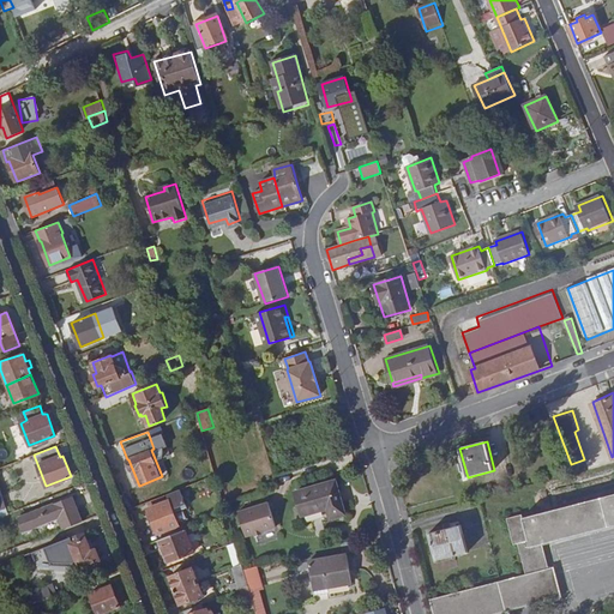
[(330,483),(336,518),(347,515),(336,481),(330,483)]
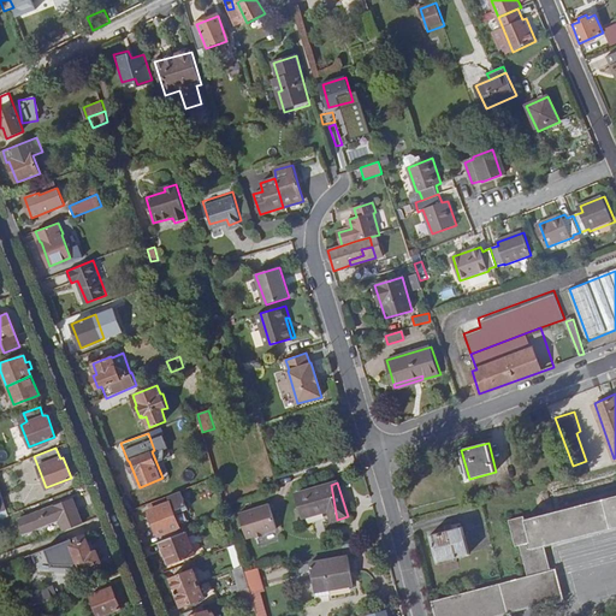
[(307,528),(337,520),(331,485),(296,495),(307,528)]
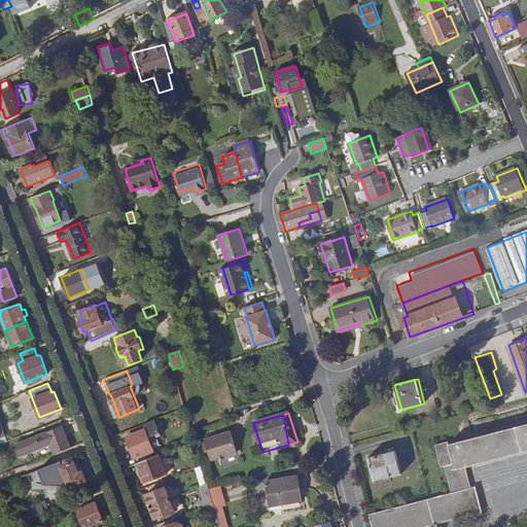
[(452,493),(370,514),(373,526),(423,526),(483,512),(477,487),(471,488),(465,467),(526,451),(526,423),(449,444),(449,442),(435,445),(442,467),(446,466),(452,493)]
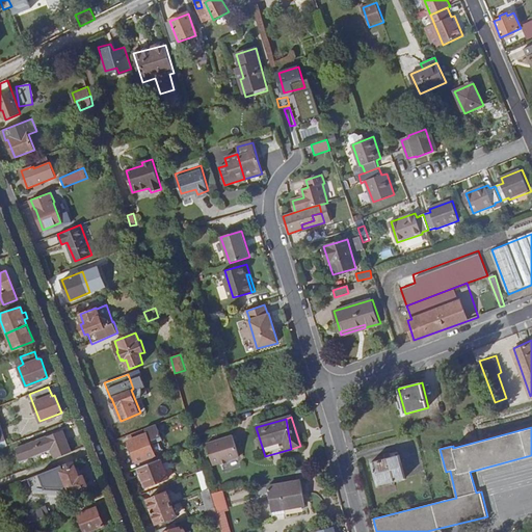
[(145,428),(127,435),(129,441),(148,433),(145,428)]
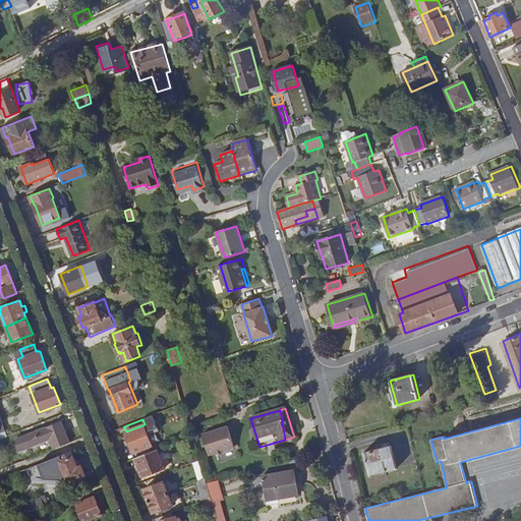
[(53,449),(69,443),(61,420),(14,439),(19,451),(49,439),(53,449)]
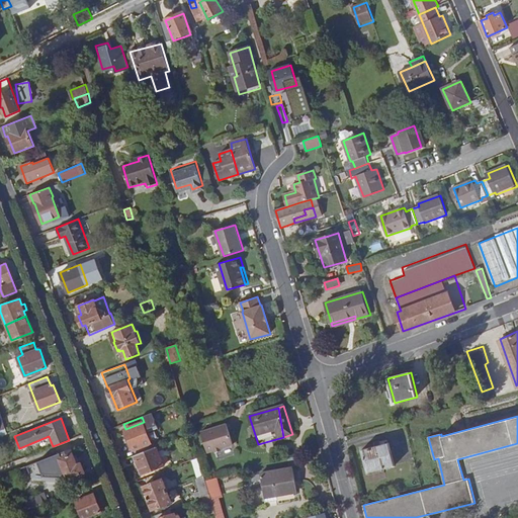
[(144,422),(125,429),(134,449),(152,442),(160,439),(152,418),(144,422)]
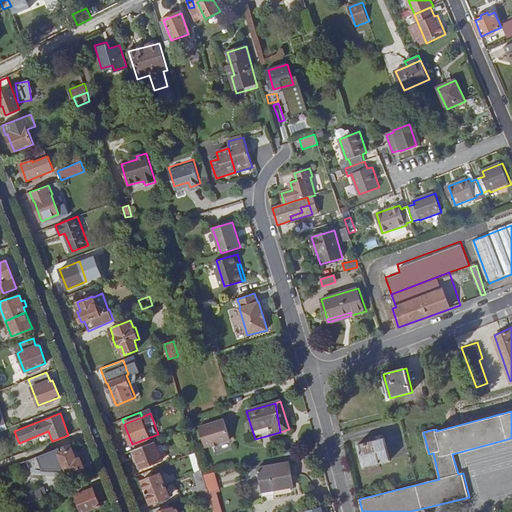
[(204,446),(213,444),(217,443),(230,439),(223,417),(198,425),(204,446)]
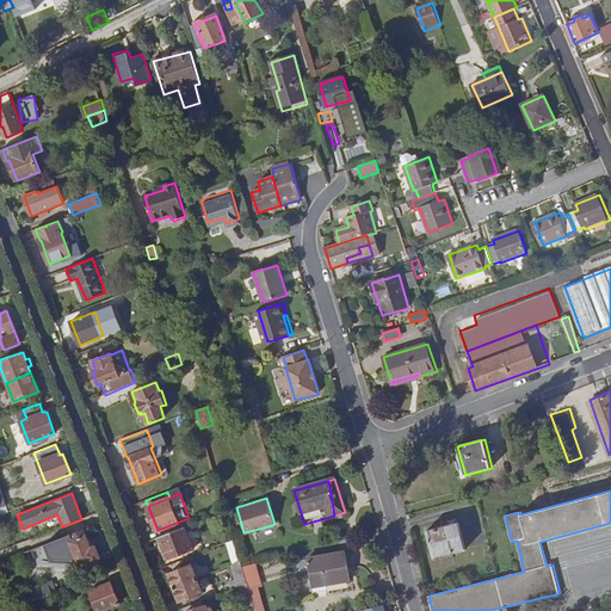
[(214,516),(226,511),(223,504),(210,508),(214,516)]
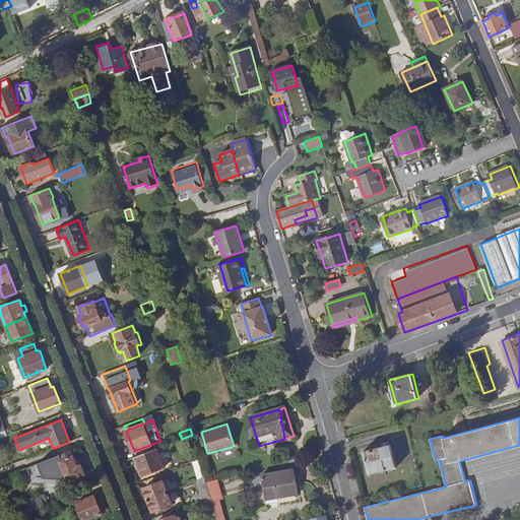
[(391,445),(364,451),(370,473),(397,467),(391,445)]
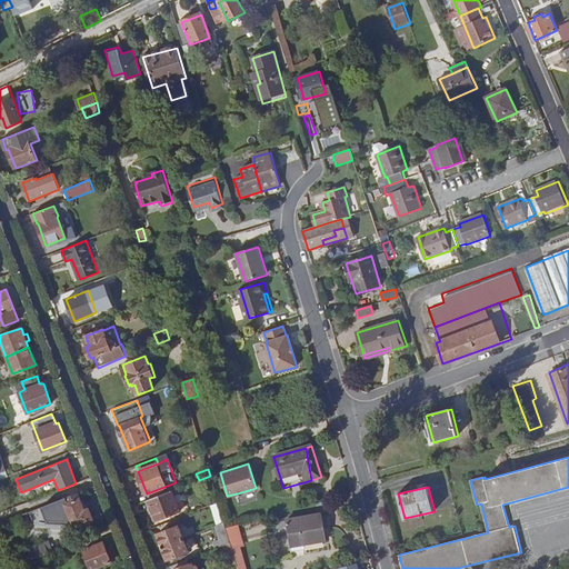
[(172,490),(149,500),(158,520),(180,511),(172,490)]
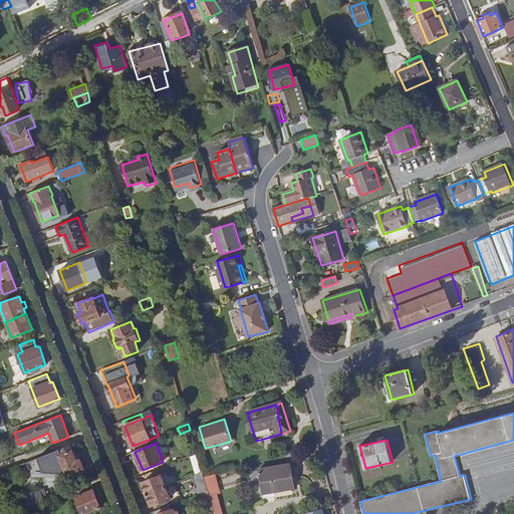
[(71,451),(58,456),(66,476),(84,468),(80,460),(75,462),(71,451)]
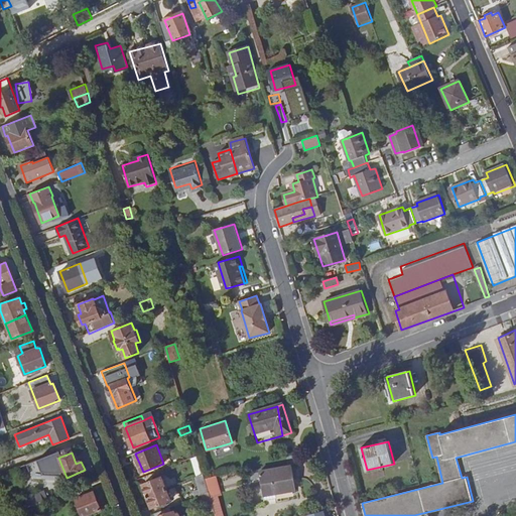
[(271,494),(292,490),(287,467),(255,472),(259,496),(260,496),(271,494)]
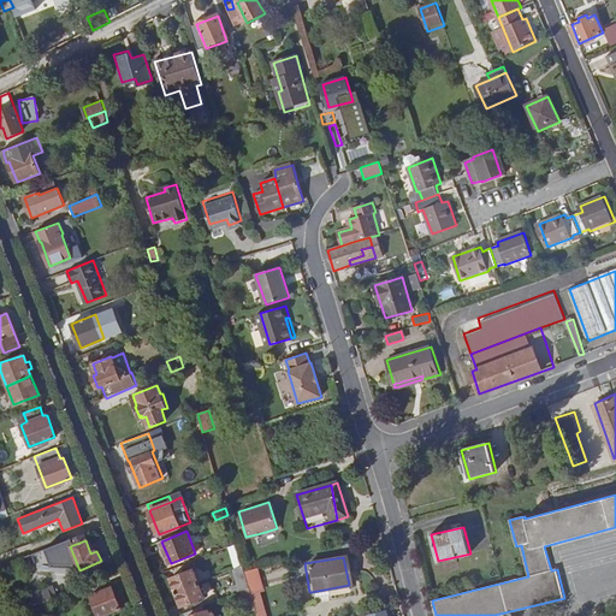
[(241,591),(249,588),(248,584),(244,573),(243,567),(235,569),(236,584),(230,586),(234,594),(241,591)]
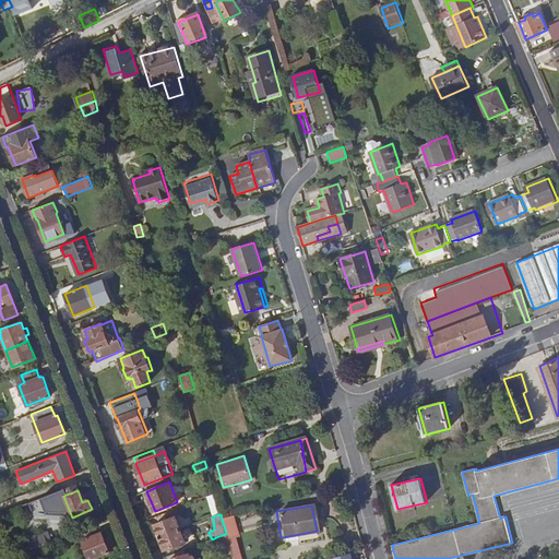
[(155,524),(161,537),(181,530),(176,516),(155,524)]
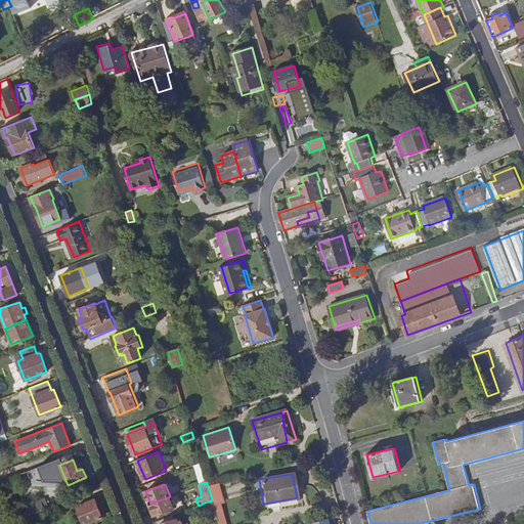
[(208,487),(211,496),(220,493),(218,484),(208,487)]
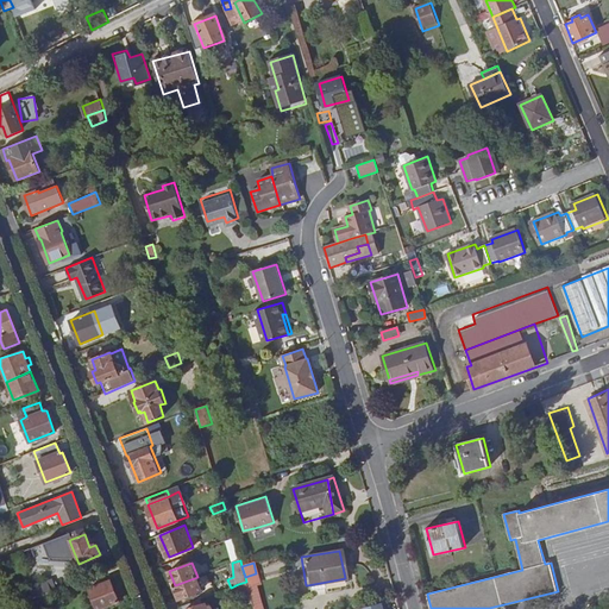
[(50,591),(68,584),(64,576),(48,582),(46,579),(32,585),(36,597),(50,591)]
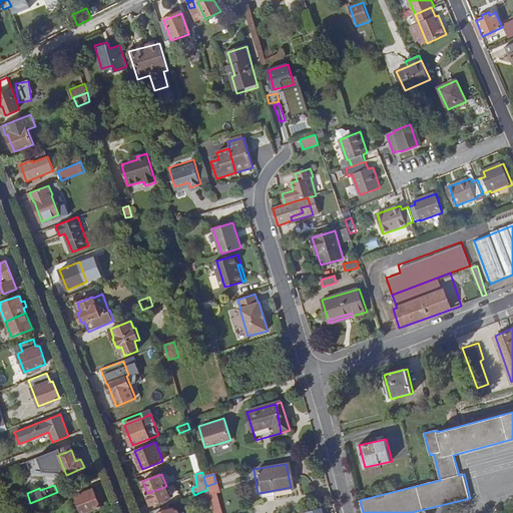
[(166,486),(147,493),(151,504),(170,497),(166,486)]
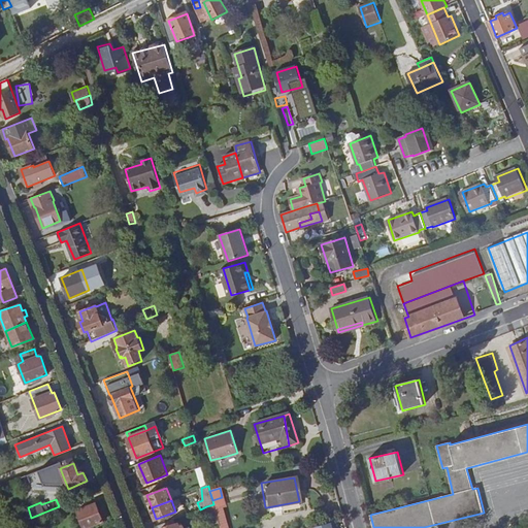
[(96,503),(76,510),(84,527),(87,527),(103,523),(96,503)]
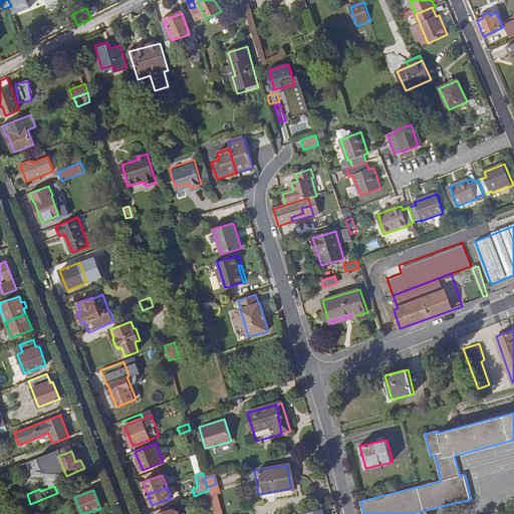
[(206,511),(213,509),(208,491),(201,493),(206,511)]
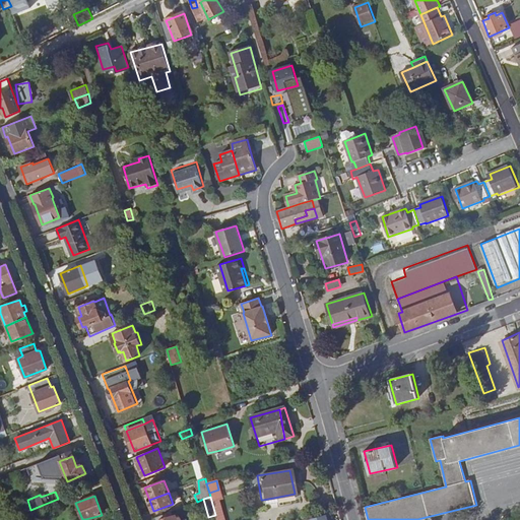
[(46,512),(43,505),(30,510),(33,517),(46,512)]
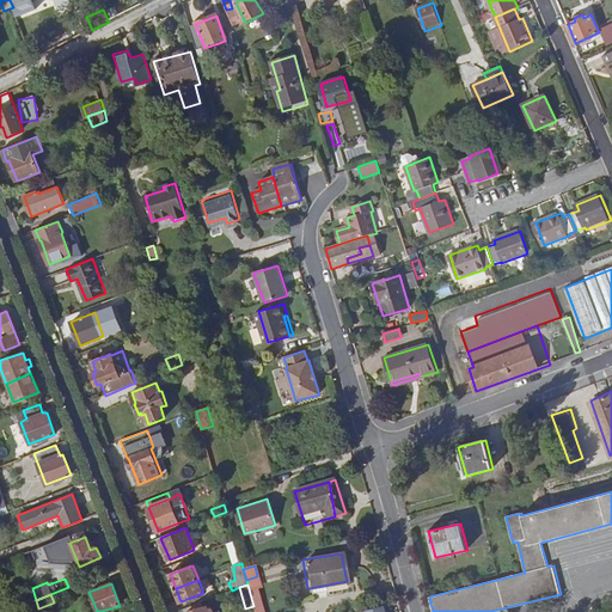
[(183,609),(184,611),(222,611),(222,610),(214,611),(210,611),(207,604),(204,606),(202,601),(183,609)]
